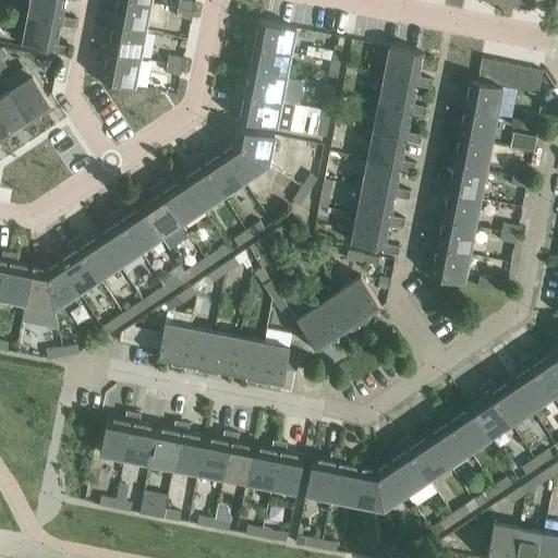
[(61,15),(63,0),(29,0),(27,14),(60,21),(60,24),(75,27),(76,19),(61,15)]
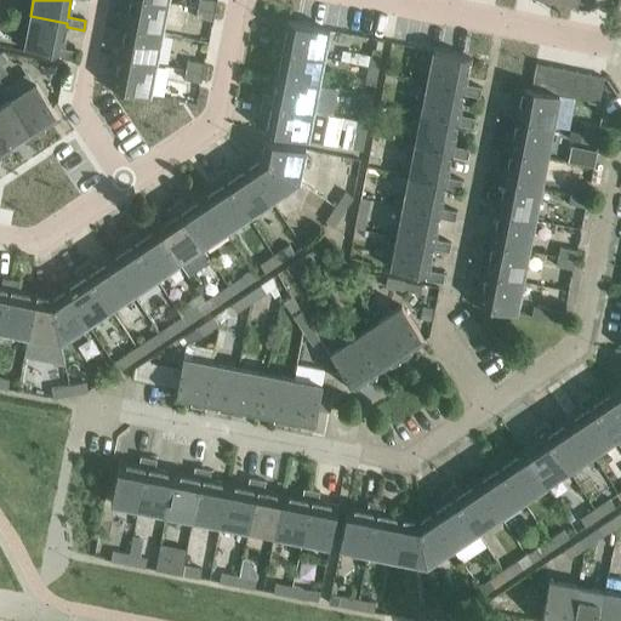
[(161,33),(167,1),(158,0),(130,0),(126,26),(161,33)]
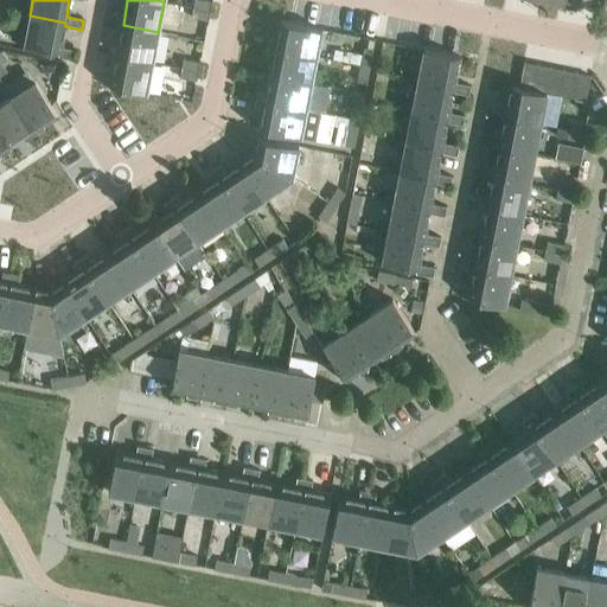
[(204,0),(193,0),(193,7),(210,11),(212,1),(204,0)]
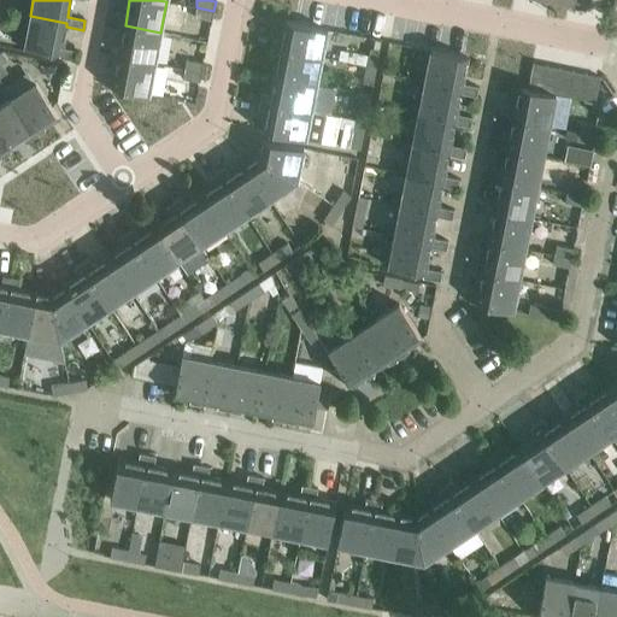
[(212,21),(213,11),(197,7),(194,17),(212,21)]
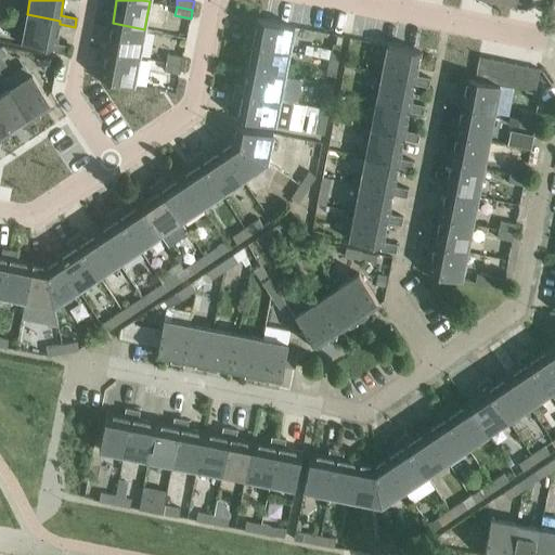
[(55,42),(60,24),(60,21),(27,14),(23,41),(54,48),(53,51),(69,54),(71,46),(55,42)]
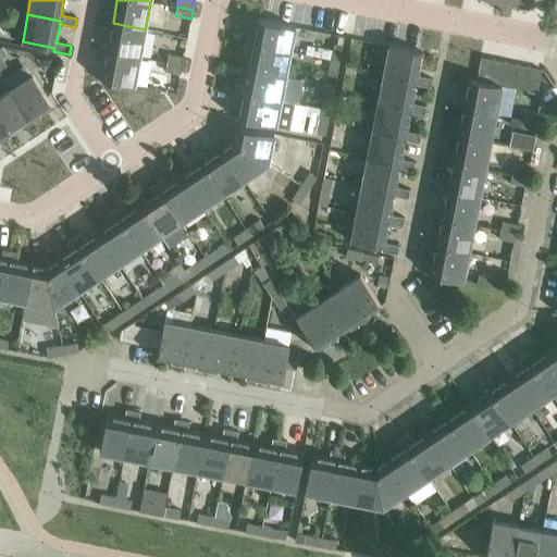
[(291,48),(295,26),(258,19),(255,37),(246,35),(245,42),(291,51),(291,48)]
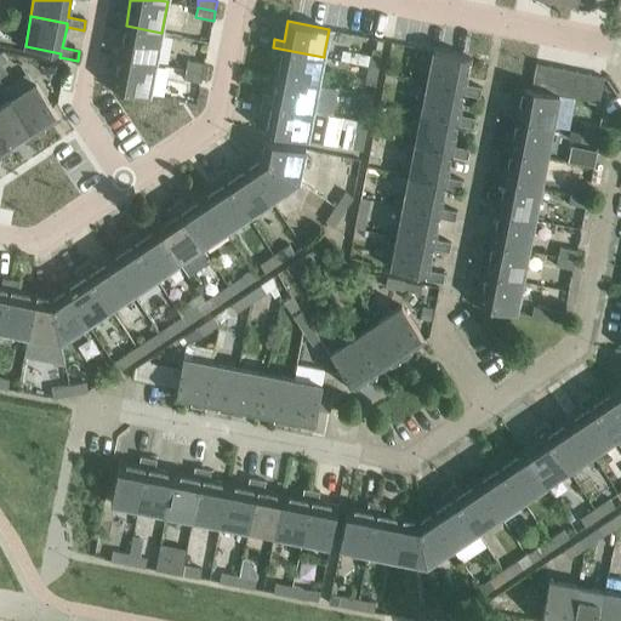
[(155,64),(161,33),(126,26),(120,57),(155,64)]
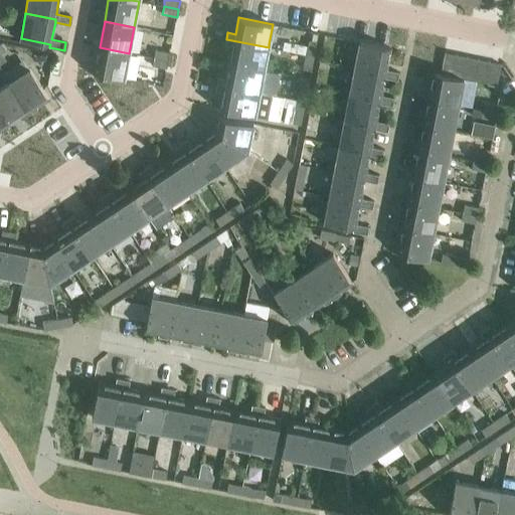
[(265,70),(269,47),(226,39),(224,45),(232,47),(229,63),(265,70)]
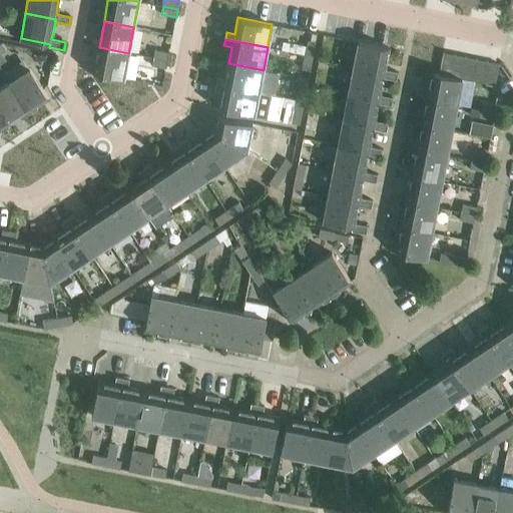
[(308,40),(307,46),(291,43),(290,51),(299,53),(305,54),(313,56),(316,42),(308,40)]
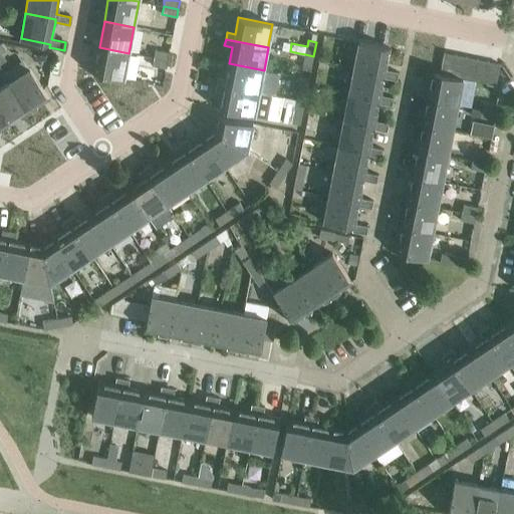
[(384,69),(389,47),(359,41),(354,67),(383,73),(382,77),(397,80),(399,72),(384,69)]
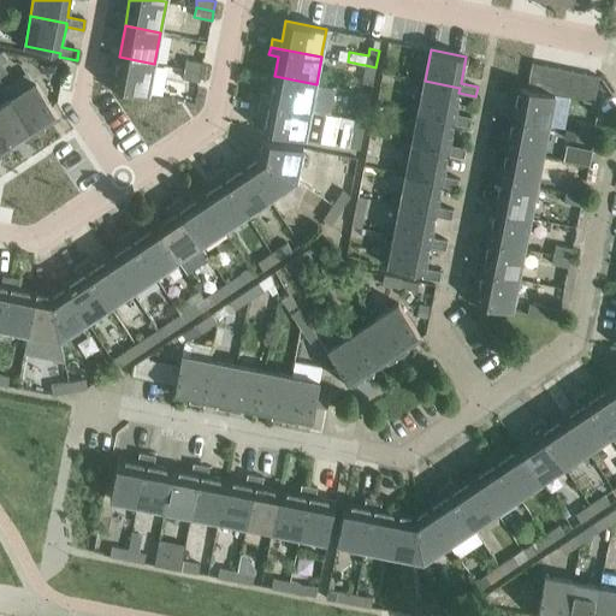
[(148,95),(154,64),(119,57),(113,88),(148,95)]
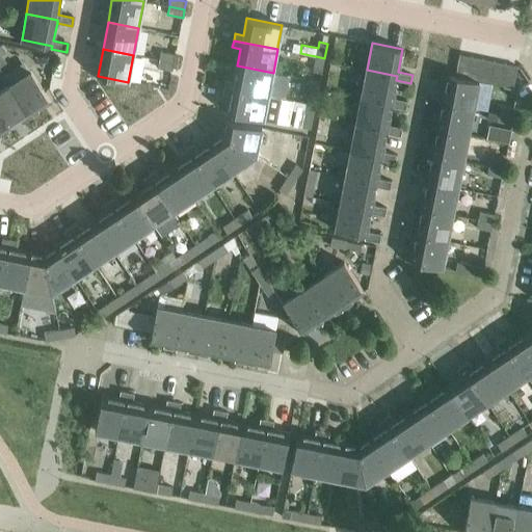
[(174,62),(176,54),(160,51),(159,59),(174,62)]
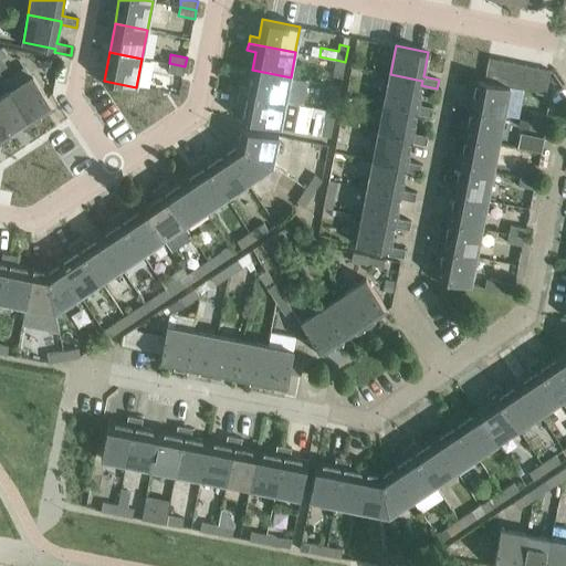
[(496,83),(502,60),(489,58),(484,81),(496,83)]
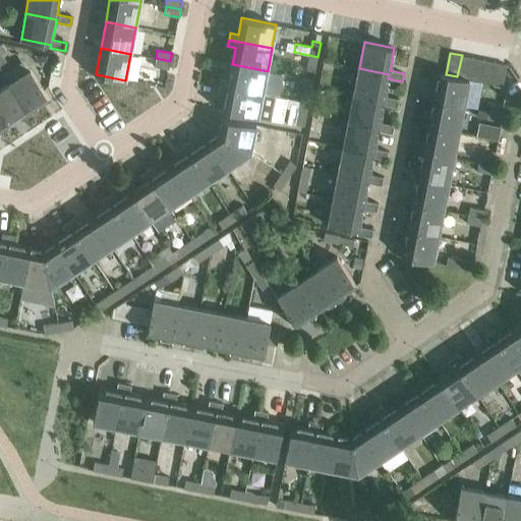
[(314,72),(317,57),(309,55),(307,70),(314,72)]
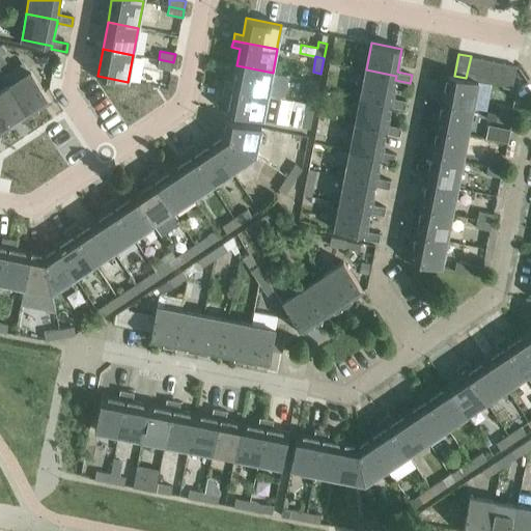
[(477,81),(482,59),(471,56),(466,78),(477,81)]
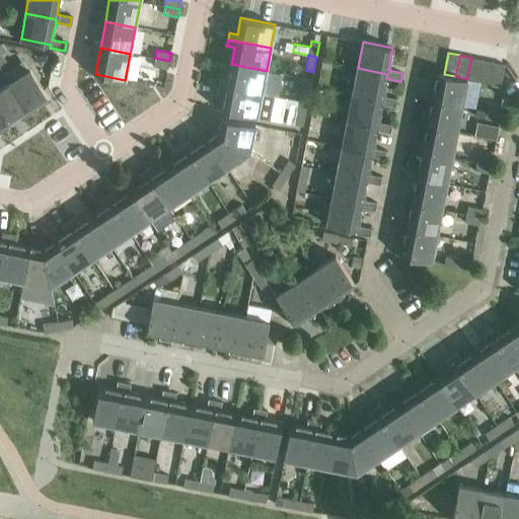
[(168,69),(169,61),(155,58),(153,66),(168,69)]
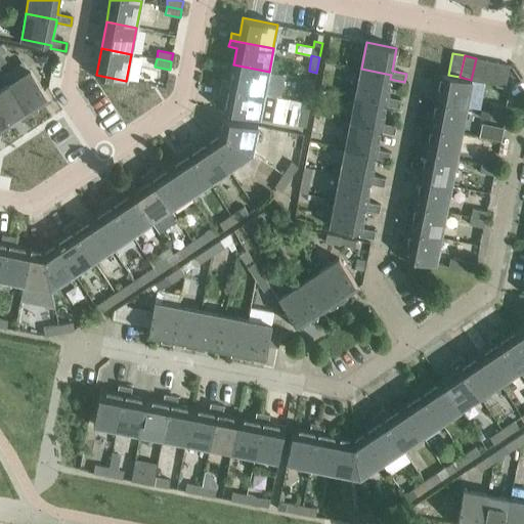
[(482,82),(487,60),(476,58),(471,80),(472,80),(482,82)]
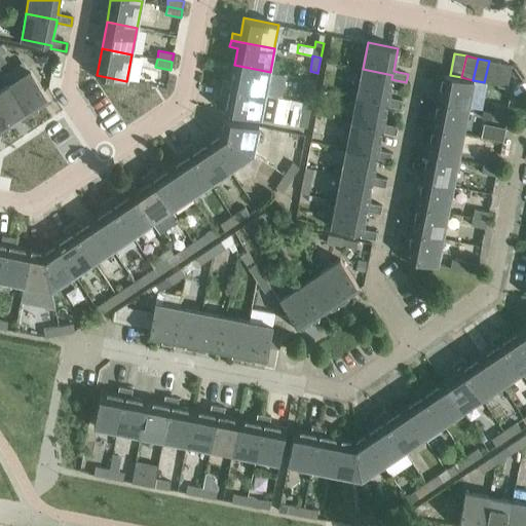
[(495,84),(500,63),(489,61),(484,82),(495,84)]
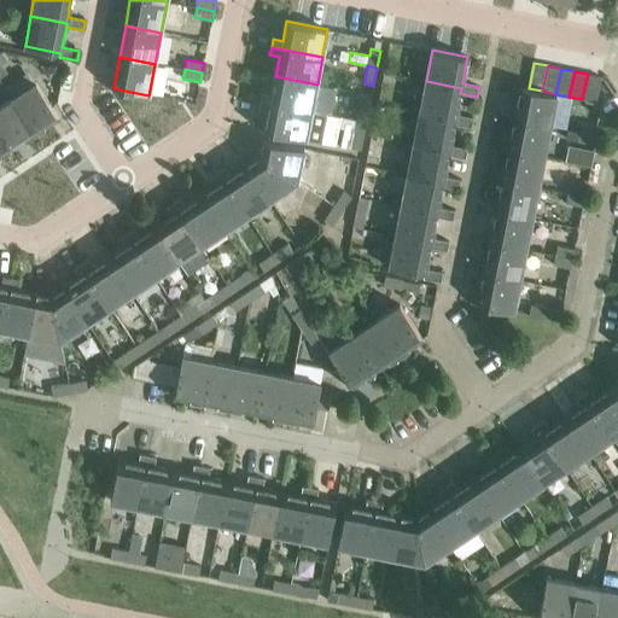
[(596,101),(601,76),(588,74),(582,99),(596,101)]
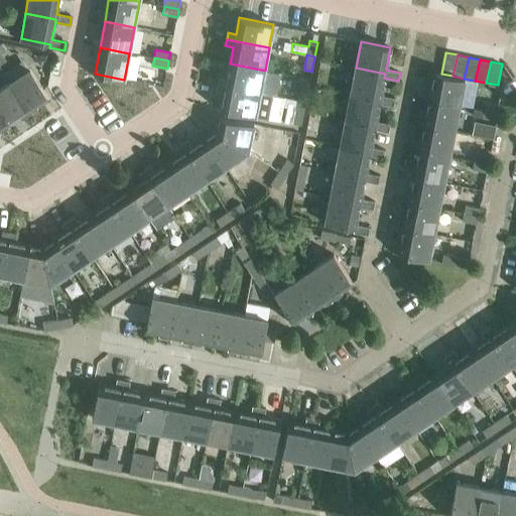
[(260,93),(265,71),(230,63),(227,79),(219,78),(218,85),(260,93)]
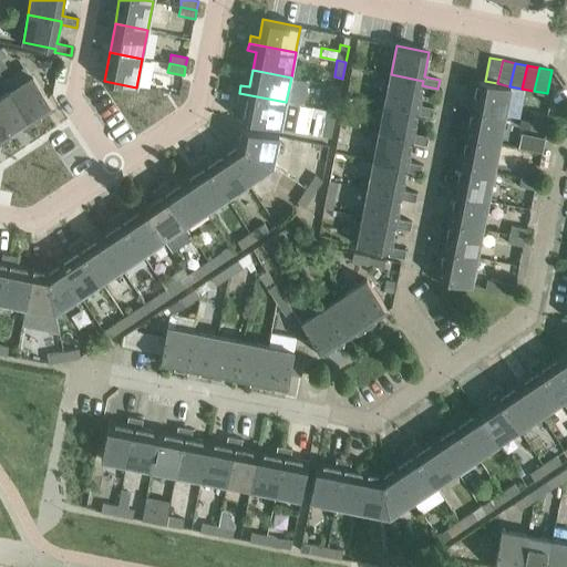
[(419,104),(422,85),(423,81),(391,74),(385,103),(418,109),(416,113),(432,116),(434,107),(419,104)]
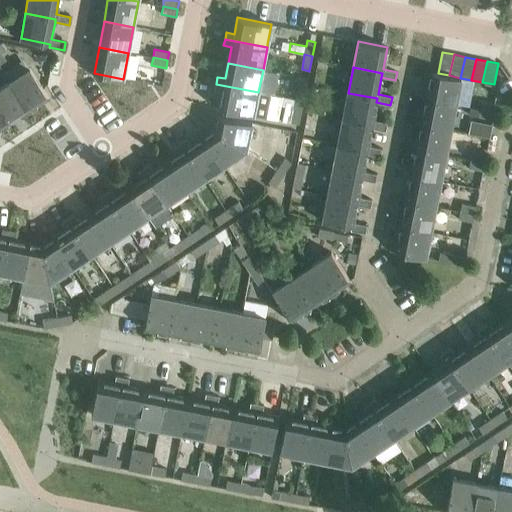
[(30,68),(10,81),(29,110),(49,97),(30,68)]
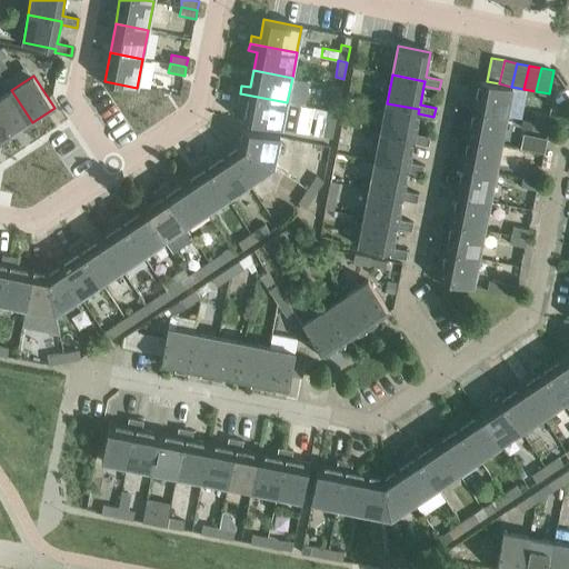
[(512,87),(511,87),(499,83),(487,81),(479,80),(473,109),(507,116),(512,87)]
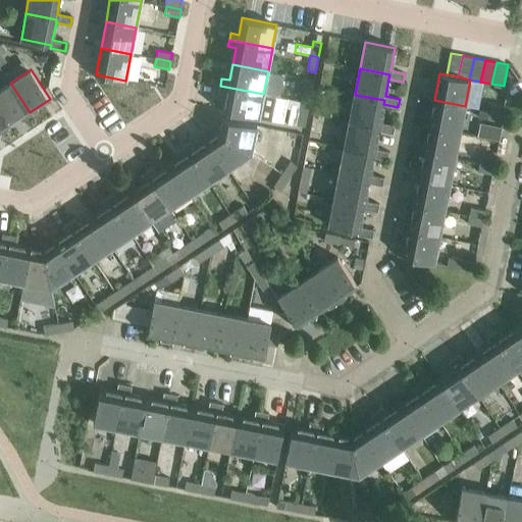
[(0,110),(10,125),(30,112),(10,83),(0,89),(0,110)]
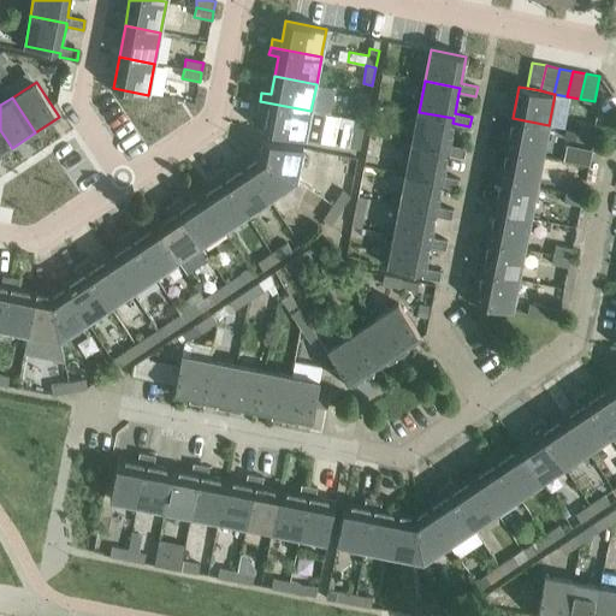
[(304,138),(309,114),(311,111),(260,101),(259,108),(268,111),(264,130),(304,138)]
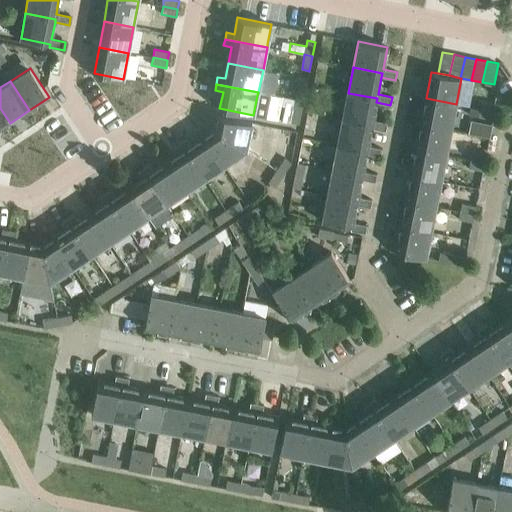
[(298,85),(296,100),(304,101),(306,87),(298,85)]
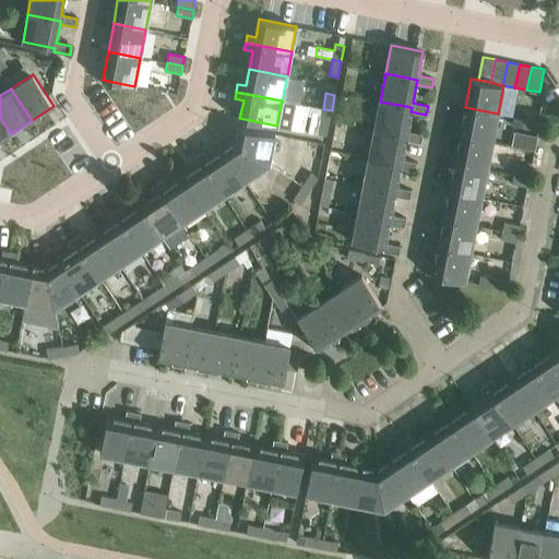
[(407,131),(411,111),(412,107),(380,102),(373,129),(406,135),(405,140),(420,143),(423,134),(407,131)]
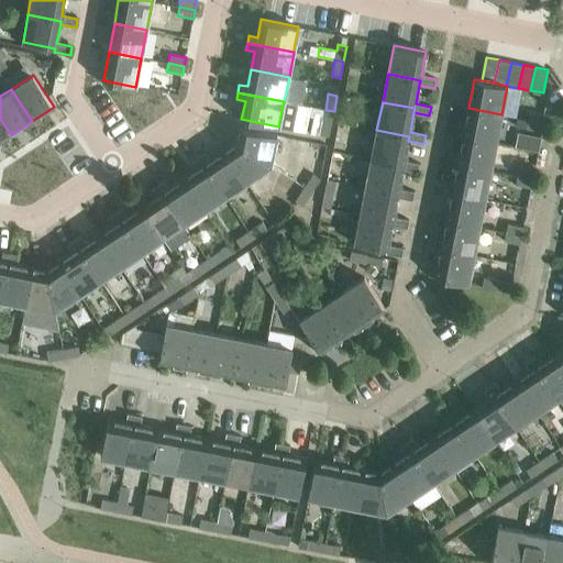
[(331,127),(334,111),(326,110),(313,108),(312,116),(323,118),(320,135),(329,136),(331,127)]
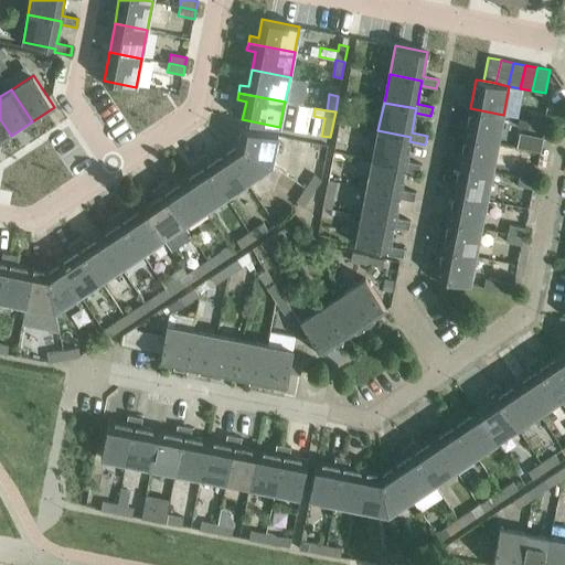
[(498,144),(503,115),(470,108),(465,137),(498,144)]
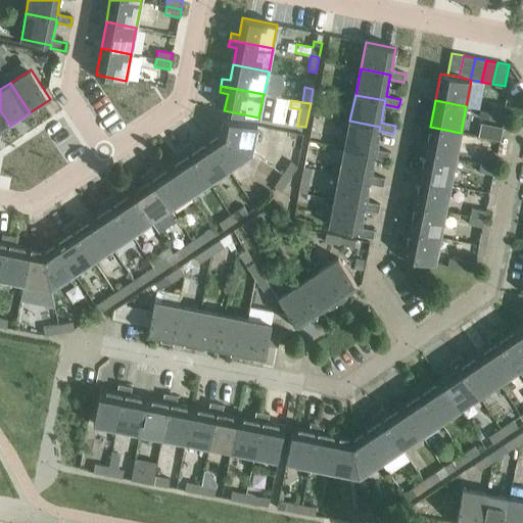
[(506,114),(507,106),(492,103),(490,111),(506,114)]
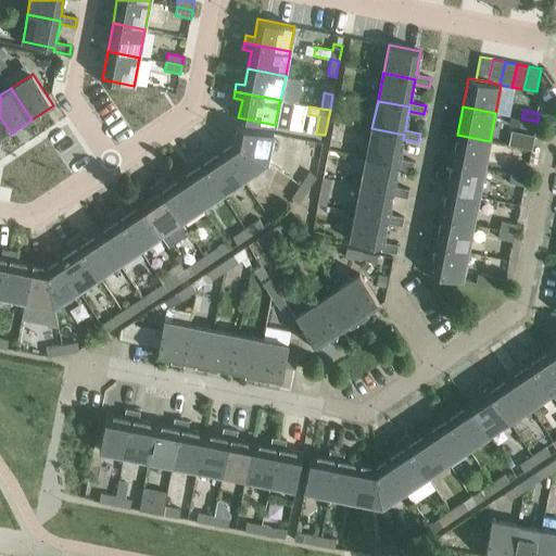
[(535,129),(538,122),(521,118),(512,116),(509,124),(535,129)]
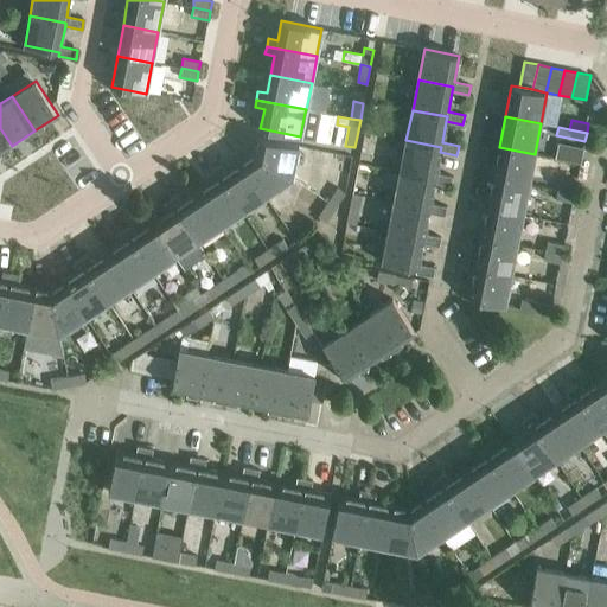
[(0,153),(12,146),(0,128),(0,153)]
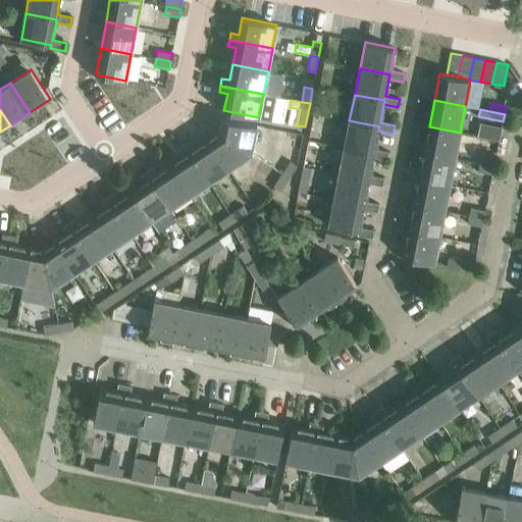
[(257,125),(222,118),(222,119),(228,120),(225,136),(252,153),(253,145),(257,125)]
